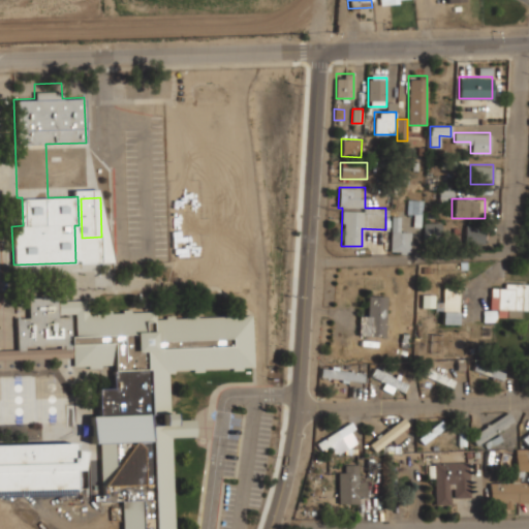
[(415,225),(423,224),(422,199),(407,199),(407,214),(414,214),(415,225)]
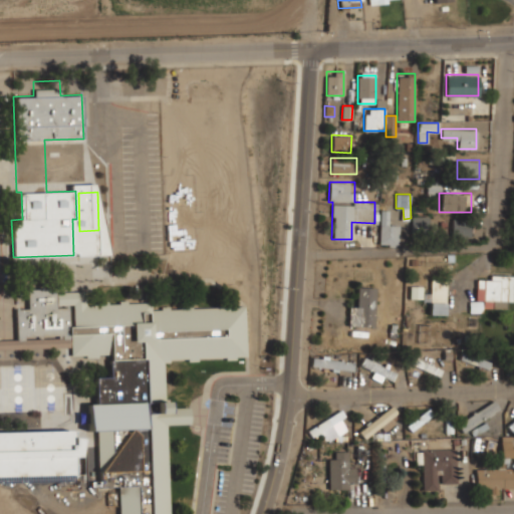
[(398,225),(389,225),(389,210),(379,210),(379,245),(398,245),(398,225)]
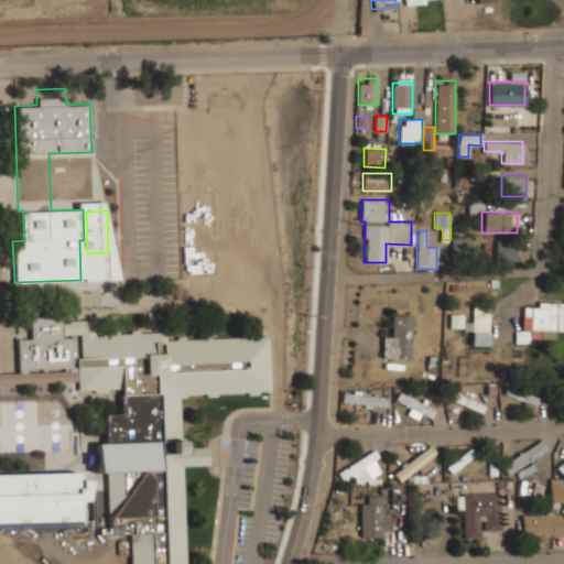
[(469,237),(453,237),(453,252),(469,252),(469,237)]
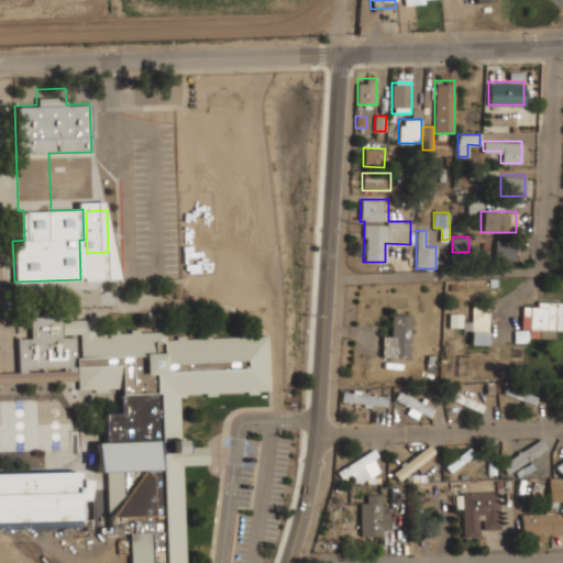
[(496,261),(515,261),(515,245),(496,245),(496,261)]
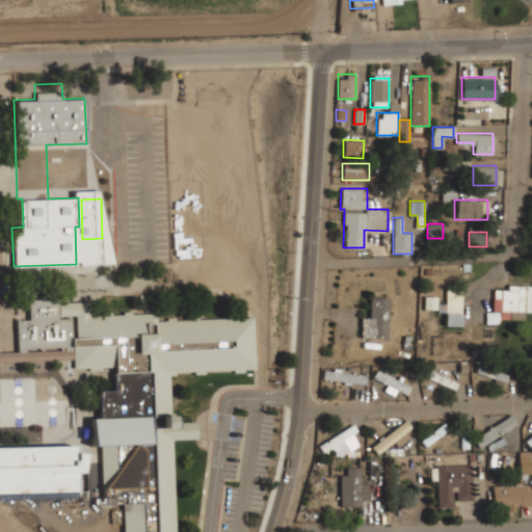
[(485,324),(499,324),(499,319),(524,320),(524,312),(531,313),(531,286),(507,285),(507,290),(493,290),(493,313),(486,312),(485,324)]
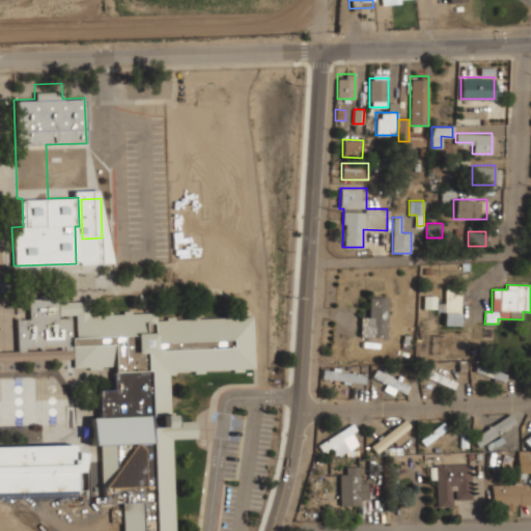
[(444,304),(437,303),(437,312),(444,312),(443,326),(459,326),(460,289),(445,289),(444,304)]
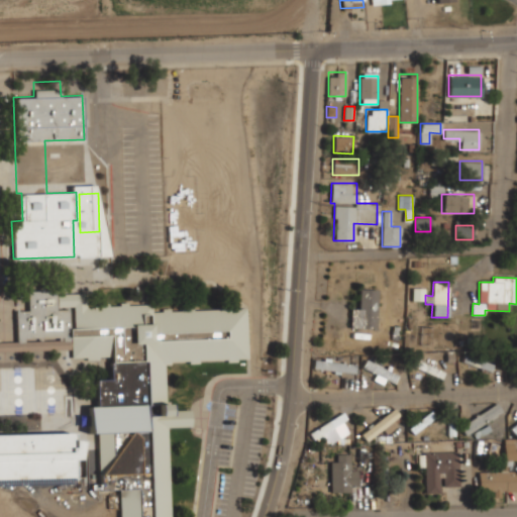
[(412,301),(424,301),(425,289),(412,288),(412,301)]
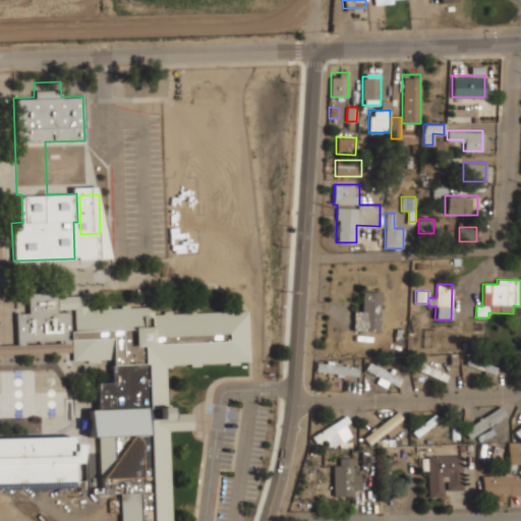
[(353,311),(353,330),(380,331),(381,292),(362,291),(361,311),(353,311)]
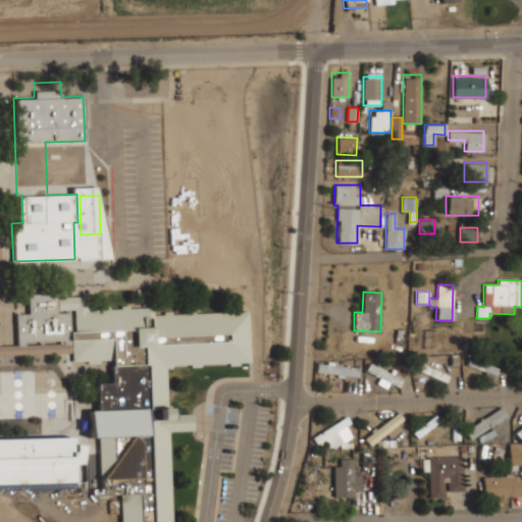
[(249,308),(87,313),(86,295),(28,297),(28,313),(15,313),(16,344),(41,343),(41,354),(71,353),(71,363),(111,361),(111,383),(96,383),(97,410),(89,411),(90,438),(99,437),(100,496),(119,494),(120,521),(171,521),(169,431),(193,430),(193,414),(168,415),(166,366),(250,364),(249,308)]
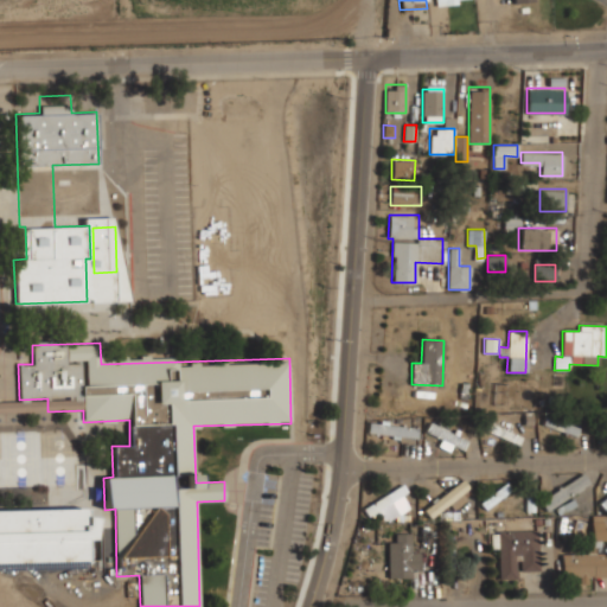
[(522,438),(484,421),(480,428),(518,445),(522,438)]
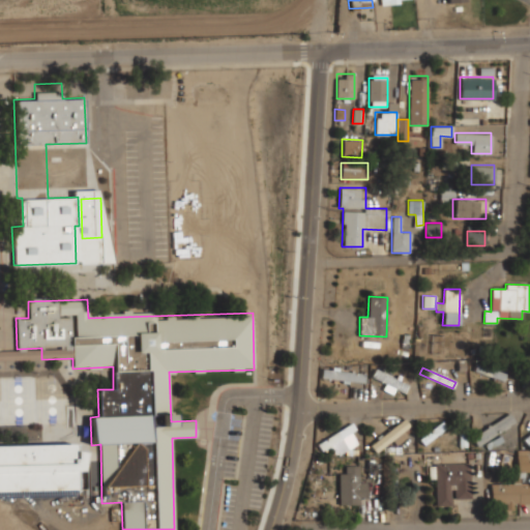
[(321,379),(364,381),(364,373),(321,371),(321,379)]
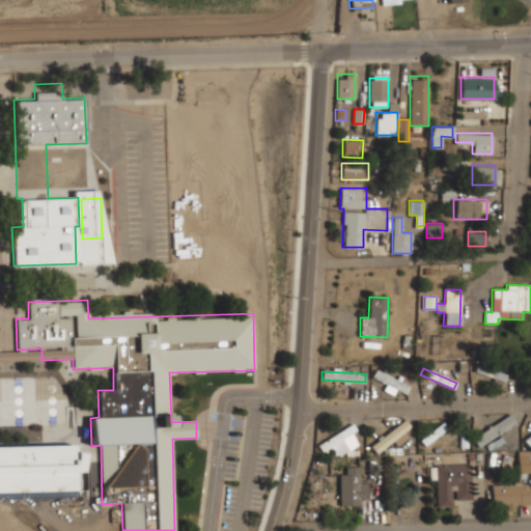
[(515,423),(510,415),(472,438),(477,447),(515,423)]
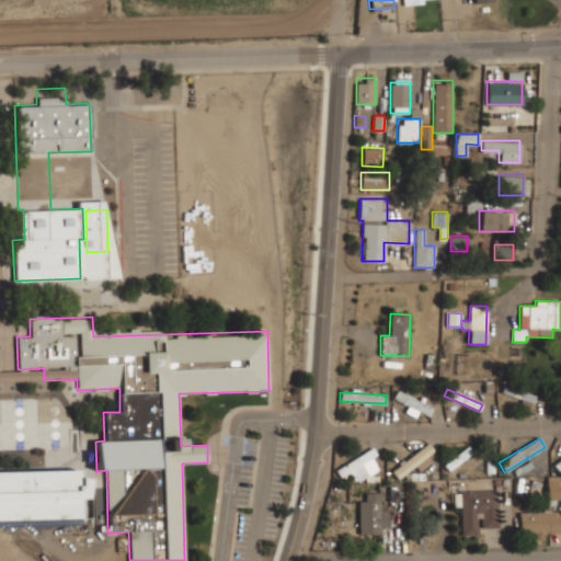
[(433,451),(428,444),(391,471),(397,478),(433,451)]
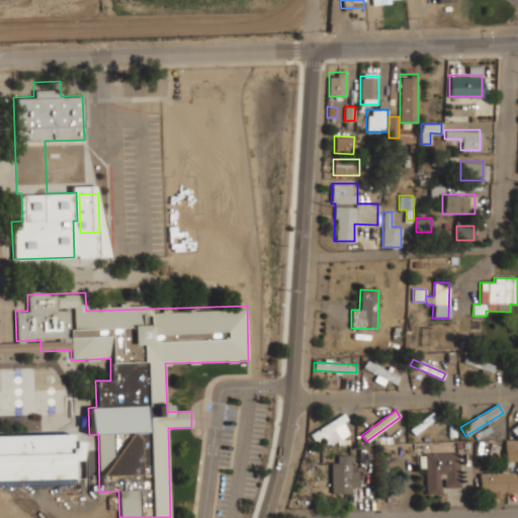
[(310,432),(314,441),(323,437),(327,446),(349,435),(343,422),(347,420),(344,415),(310,432)]
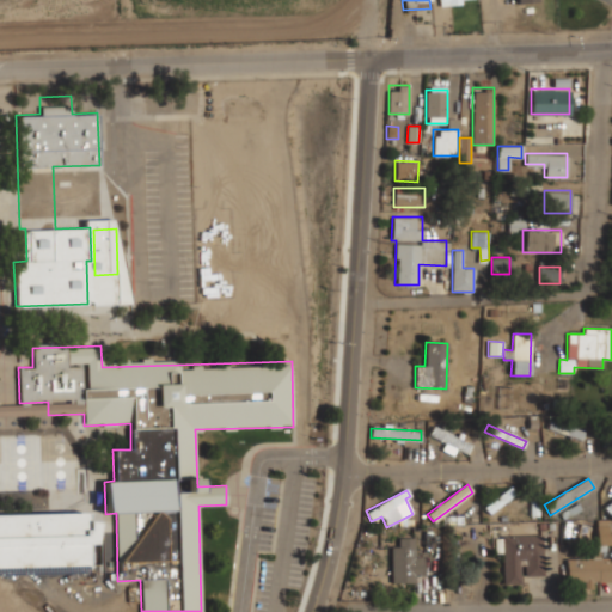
[(611,544),(611,520),(597,520),(595,544),(611,544)]
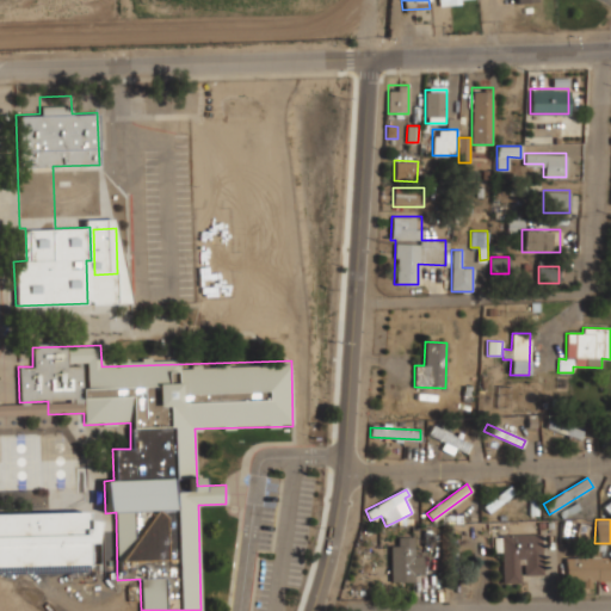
[(503,584),(522,582),(520,575),(543,574),(542,534),(494,535),(494,553),(501,553),(503,584)]
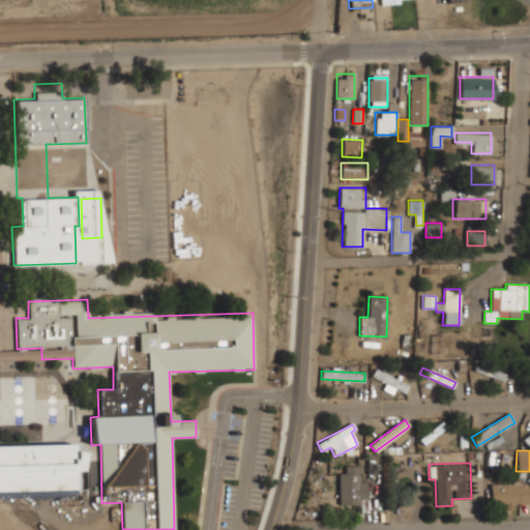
[(339,474),(339,505),(359,504),(359,498),(367,498),(367,482),(359,482),(358,466),(345,466),(345,474),(339,474)]
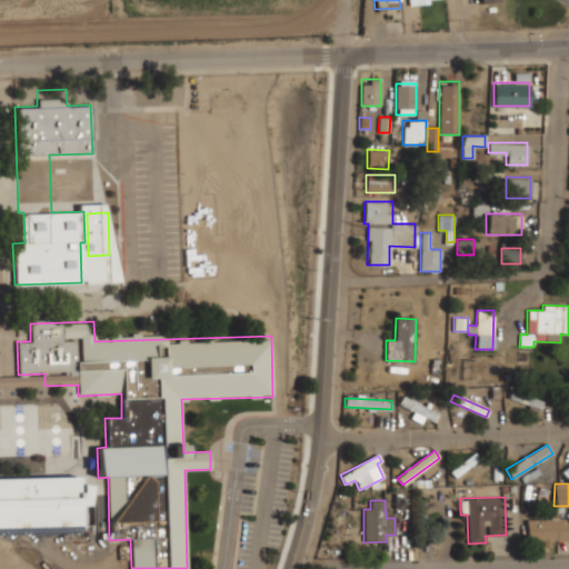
[(526,518),(527,540),(542,540),(542,547),(551,547),(551,541),(568,540),(568,517),(557,518),(557,517),(526,518)]
